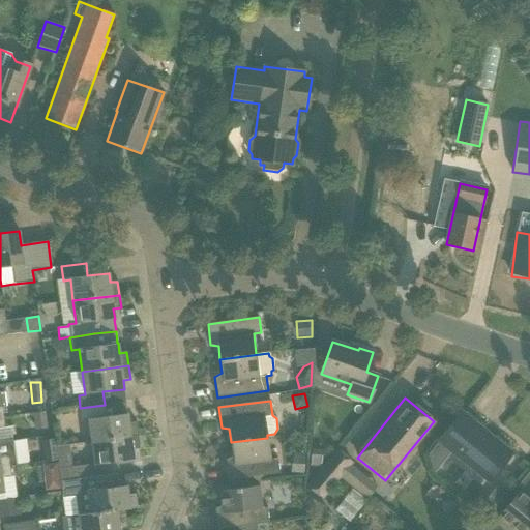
[(89,419),(92,442),(138,436),(137,422),(128,423),(127,414),(106,416),(105,405),(80,408),(82,420),(89,419)]
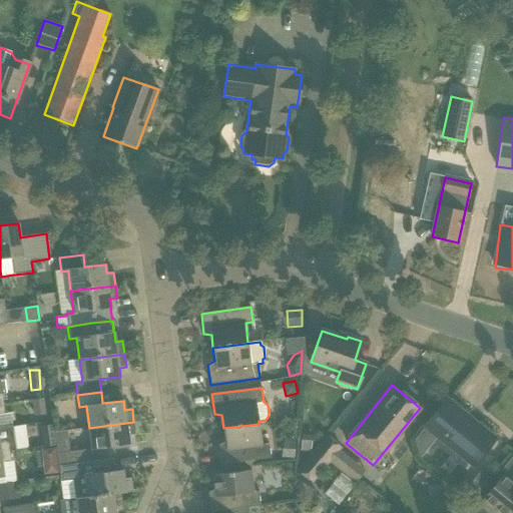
[(43,399),(32,400),(33,415),(44,414),(43,399)]
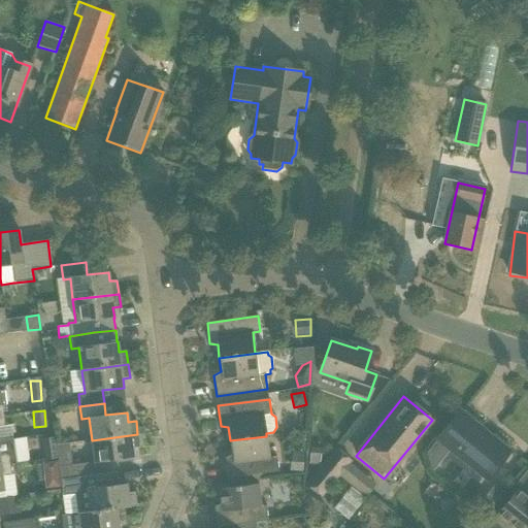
[(488,480),(509,453),(459,411),(436,438),(488,480)]
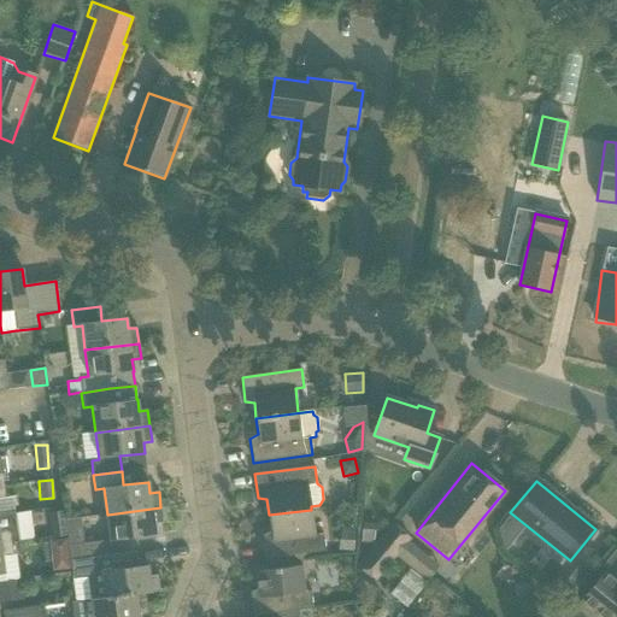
[(424,516),(435,500),(424,493),(413,510),(424,516)]
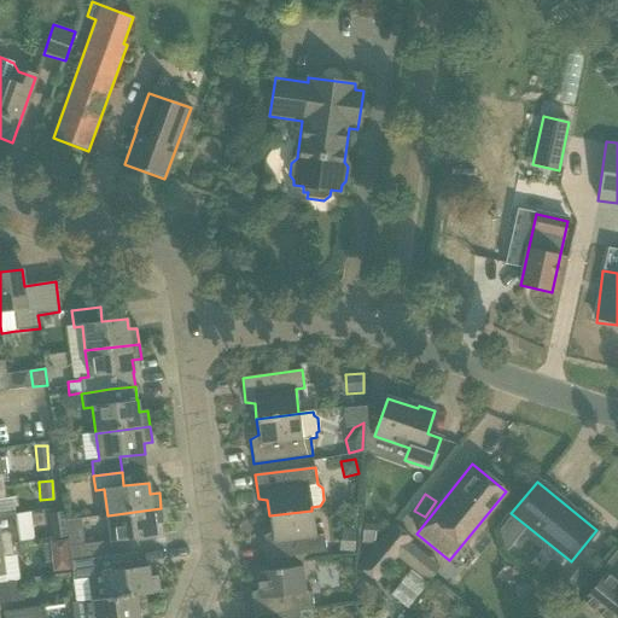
[(161,508),(108,516),(111,542),(156,536),(155,525),(163,524),(161,508)]
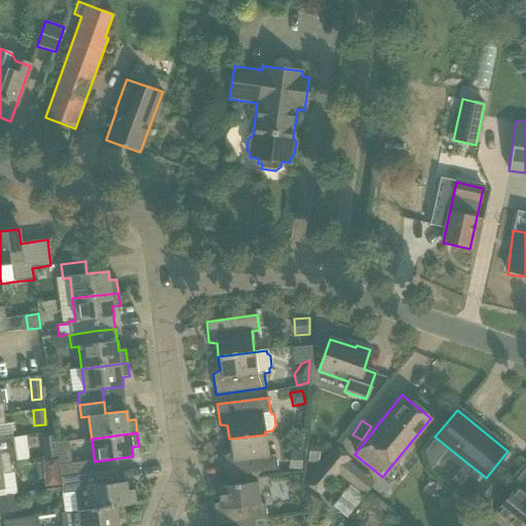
[(42,436),(44,457),(57,456),(54,435),(42,436)]
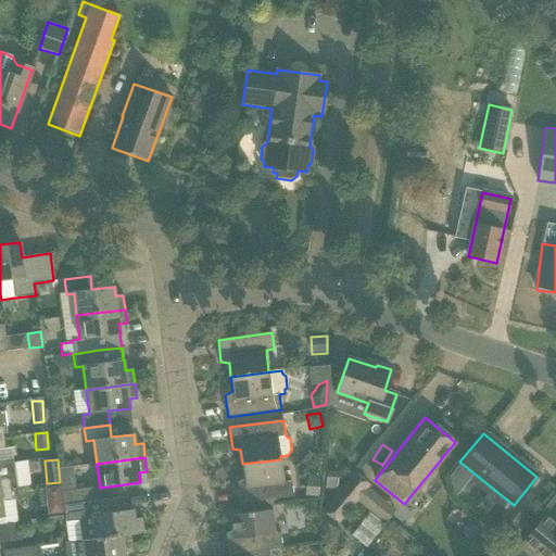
[(237,482),(240,504),(293,496),(291,481),(283,482),(280,459),(242,464),(244,479),(237,482)]
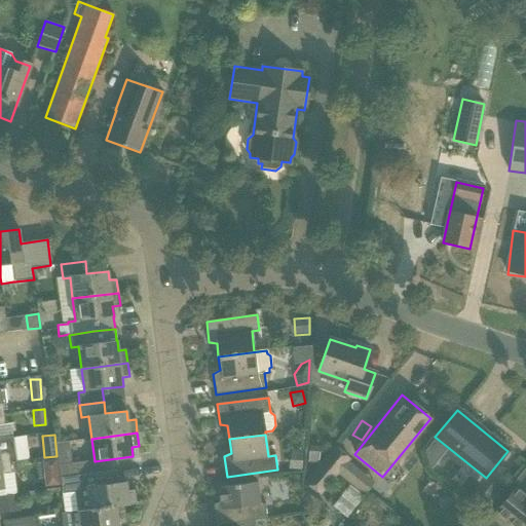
[(16,436),(17,455),(27,454),(26,436),(16,436)]
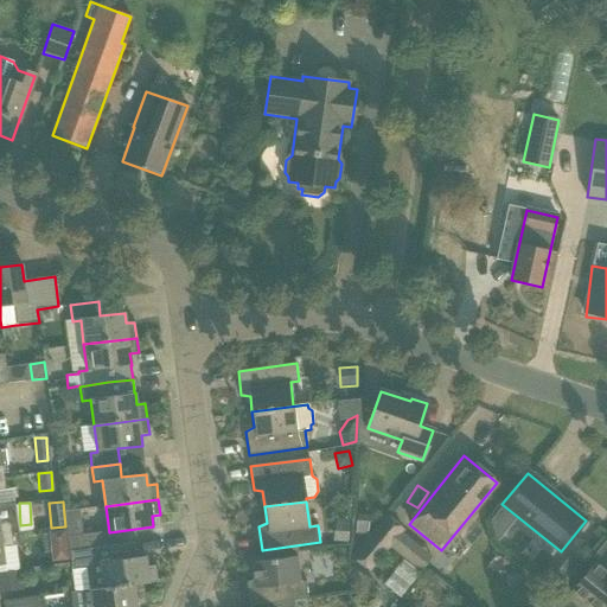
[(0,508),(0,536),(13,535),(13,534),(18,532),(14,506),(0,508)]
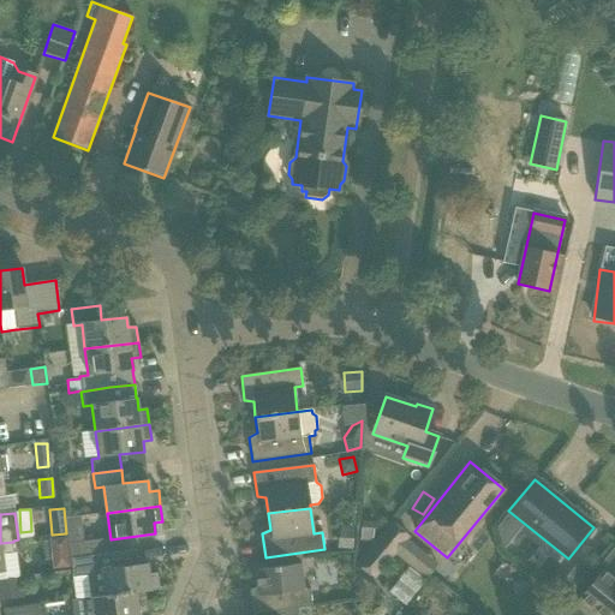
[(390,521),(356,563),(375,579),(395,555),(427,580),(428,579),(431,574),(439,566),(407,541),(408,539),(410,537),(390,521)]
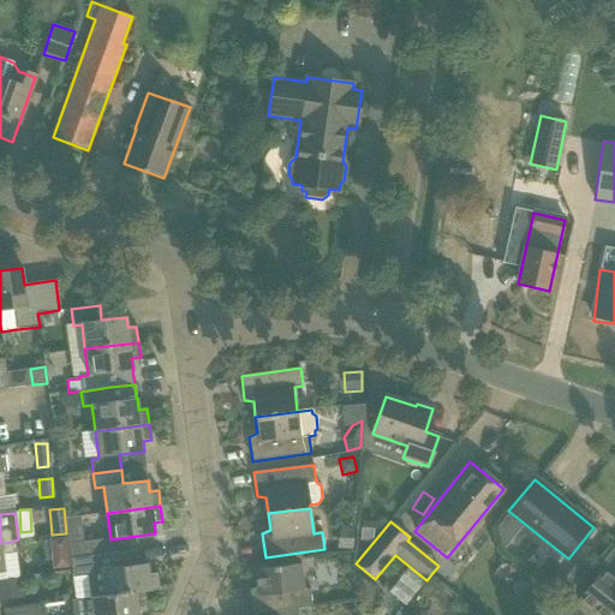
[(360,521),(360,541),(372,542),(374,530),(376,530),(377,523),(360,521)]
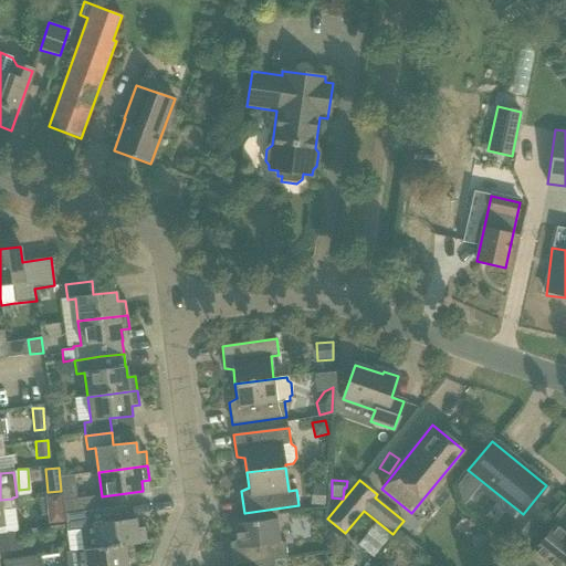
[(326,484),(313,483),(311,505),(325,506),(326,484)]
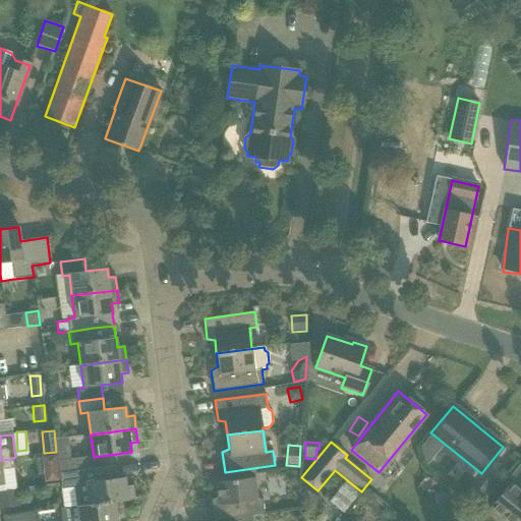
[(42,457),(44,469),(58,468),(57,455),(42,457)]
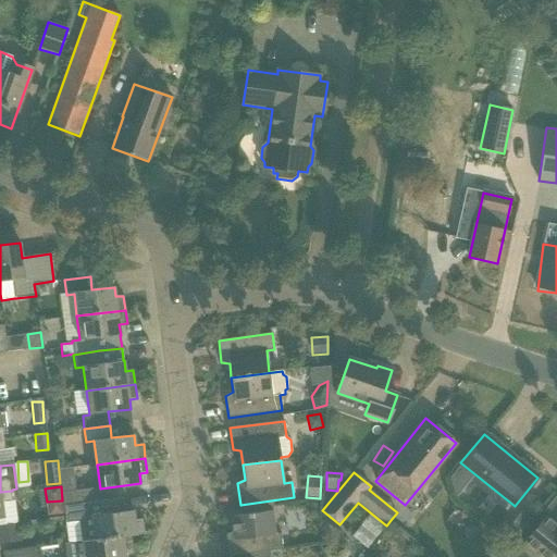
[(63,505),(96,502),(95,487),(62,492),(63,505)]
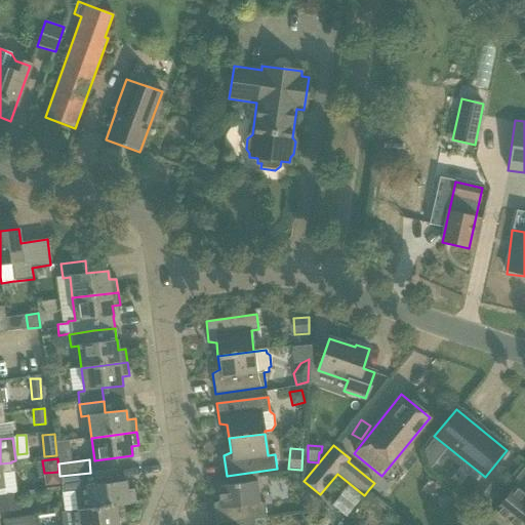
[(11,462),(0,463),(0,488),(4,487),(2,474),(12,473),(11,462)]
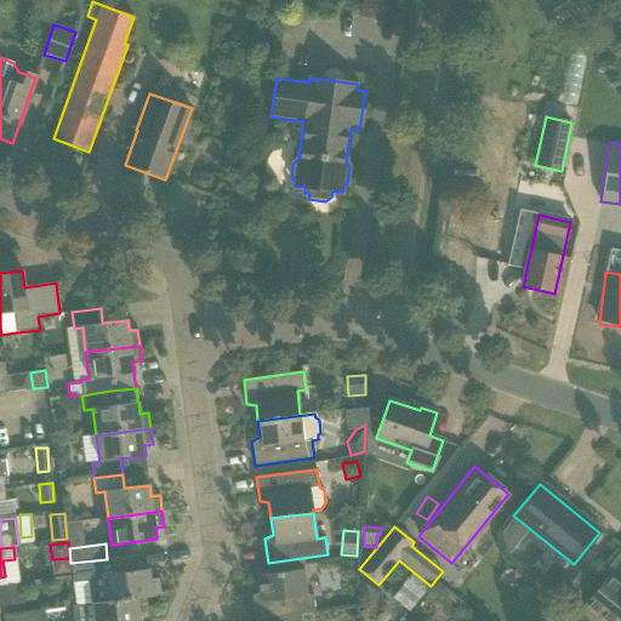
[(89,581),(91,603),(106,602),(107,603),(146,597),(161,596),(159,579),(151,580),(148,569),(140,570),(137,556),(107,559),(70,563),(73,582),(89,581)]
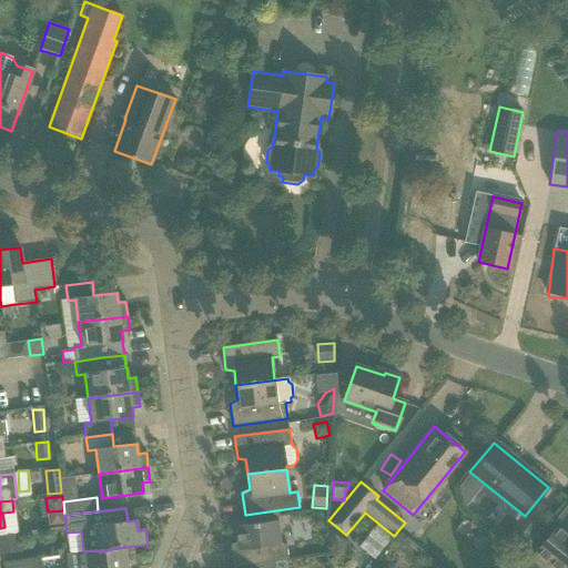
[(231,545),(233,567),(288,560),(286,544),(281,545),(277,520),(236,526),(237,541),(231,545)]
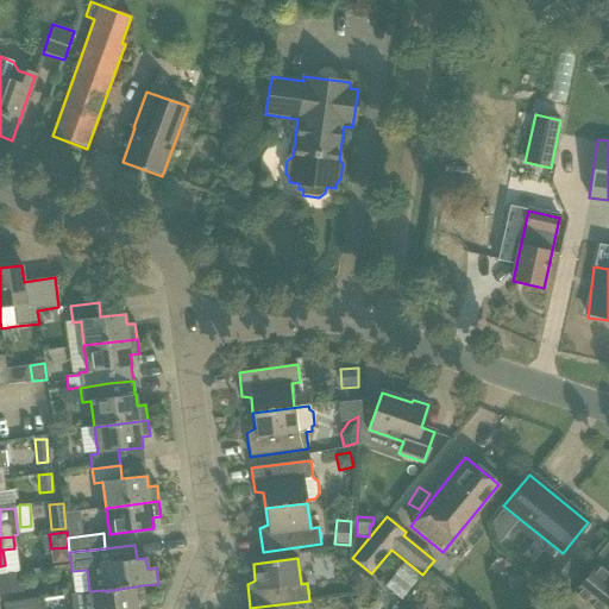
[(560,572),(571,582),(582,569),(570,559),(560,572)]
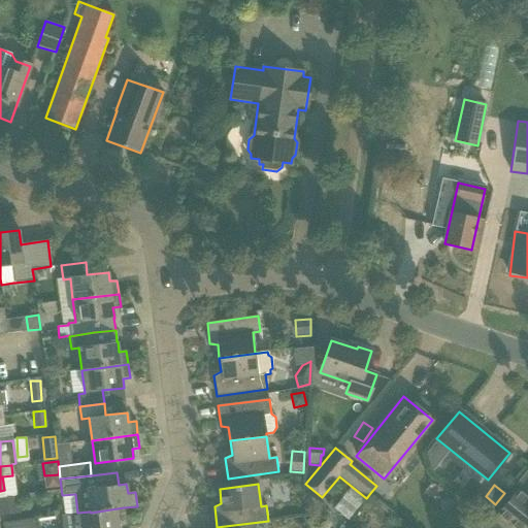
[(527,492),(520,486),(495,518),(507,527),(524,527),(527,524),(527,492)]
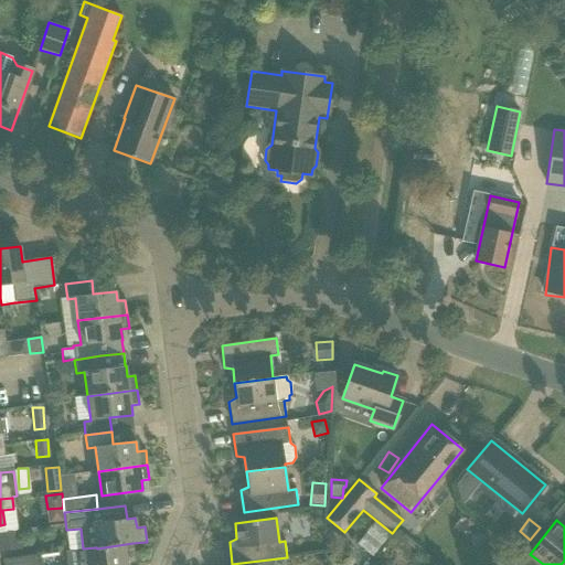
[(20,531),(0,533),(0,551),(22,548),(20,531)]
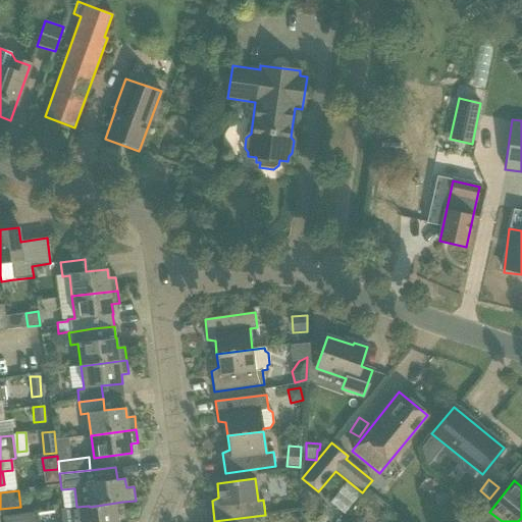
[(117,521),(117,516),(124,515),(122,502),(90,507),(89,506),(76,507),(79,521),(117,521)]
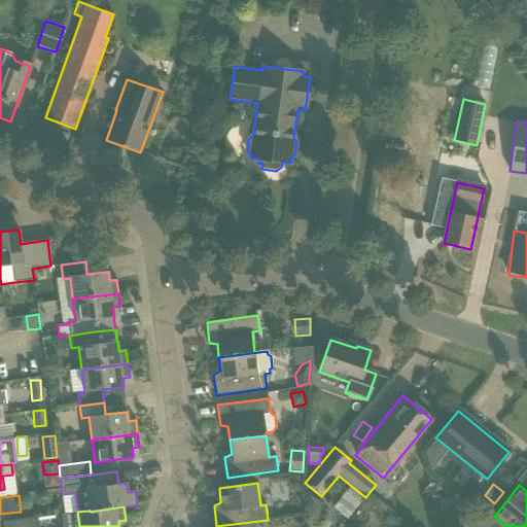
[(389,508),(386,513),(393,519),(397,515),(389,508)]
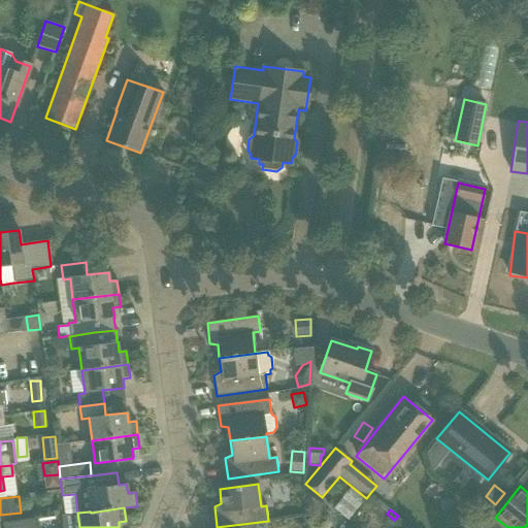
[(34,527),(33,519),(11,522),(11,527),(34,527)]
